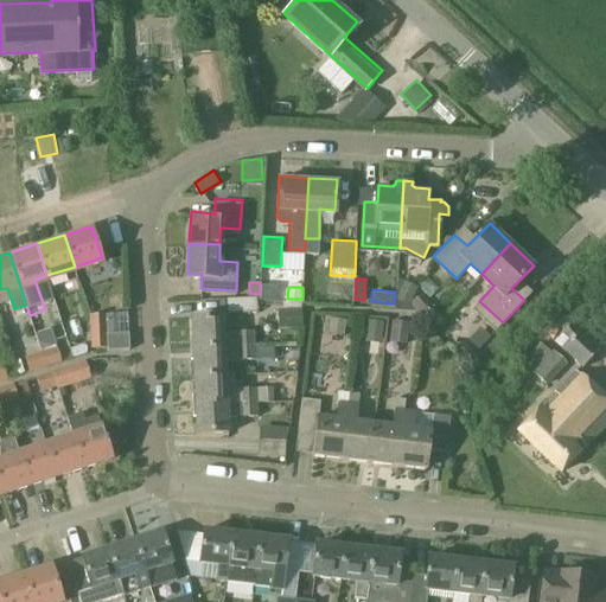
[(410,301),(419,312),(429,302),(420,293),(410,301)]
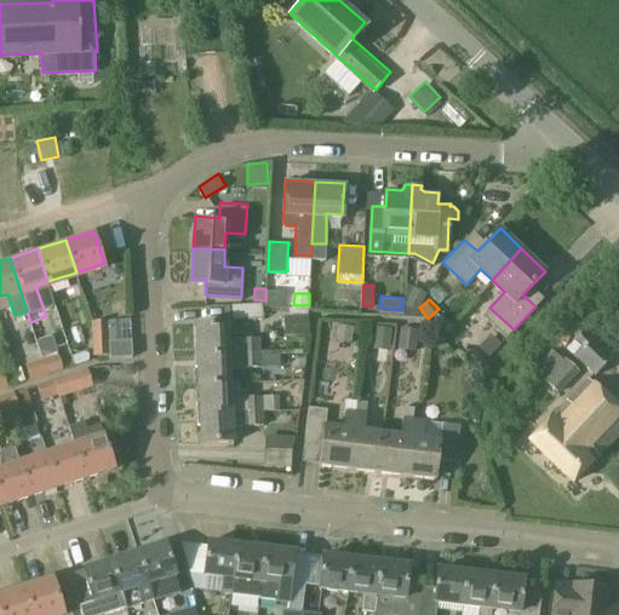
[(233,302),(233,317),(264,316),(263,300),(233,302)]
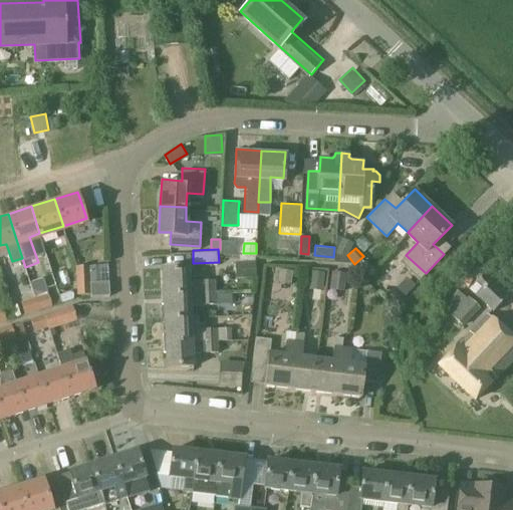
[(240,260),(241,275),(255,275),(255,260),(240,260)]
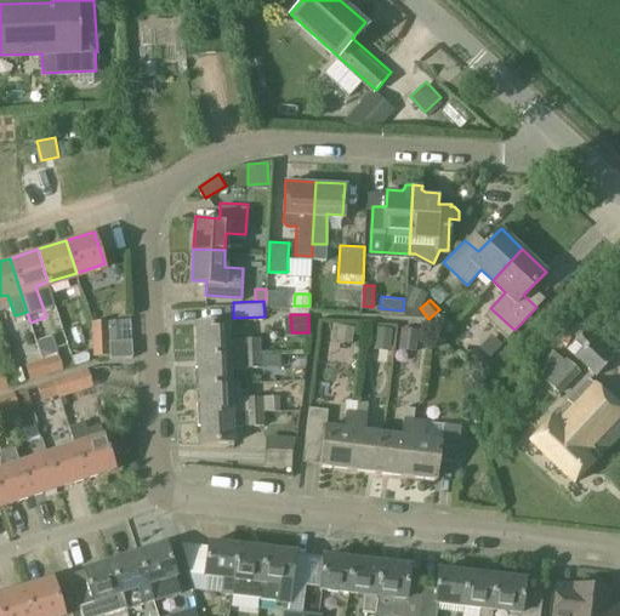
[(124,318),(108,319),(109,336),(109,338),(125,338),(124,318)]
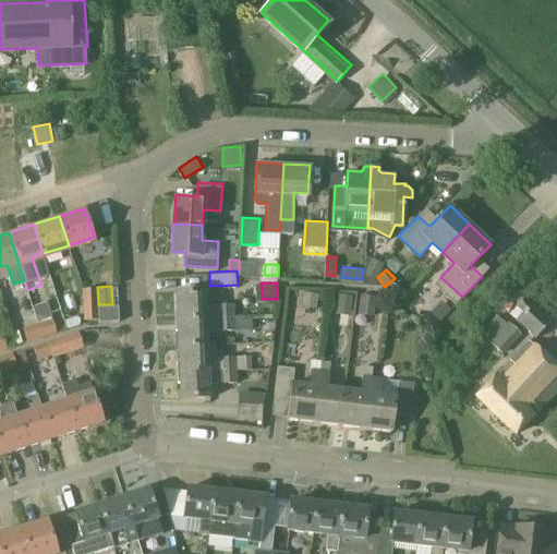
[(97,287),(84,287),(84,302),(98,302),(97,287)]
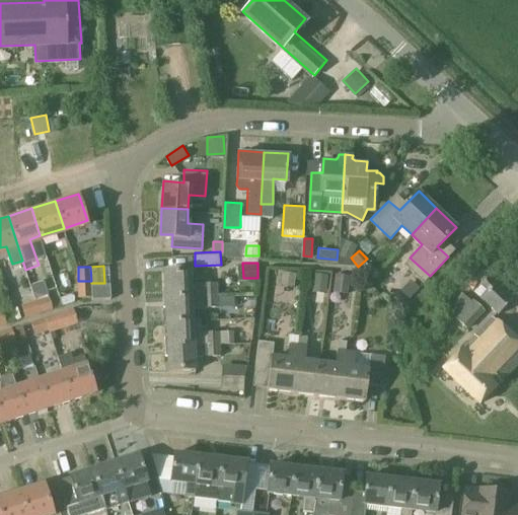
[(163,270),(164,295),(218,293),(217,282),(191,284),(191,269),(163,270)]
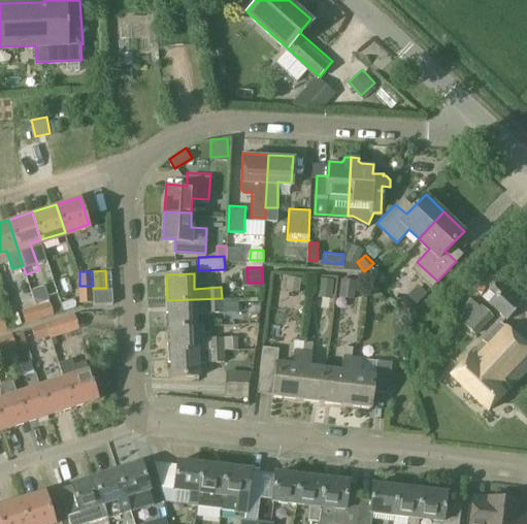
[(288,275),(287,284),(300,286),(301,276),(288,275)]
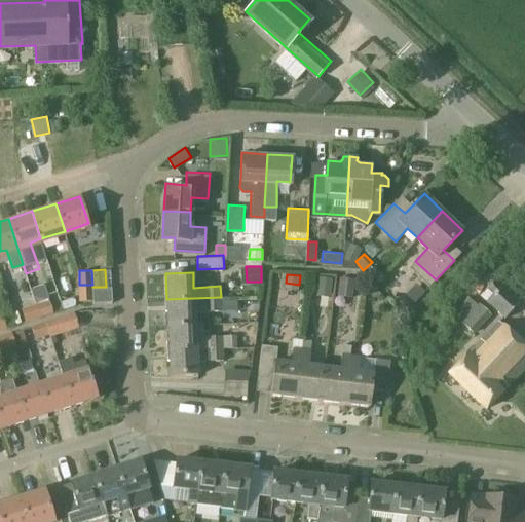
[(320,275),(319,289),(331,291),(333,277),(320,275)]
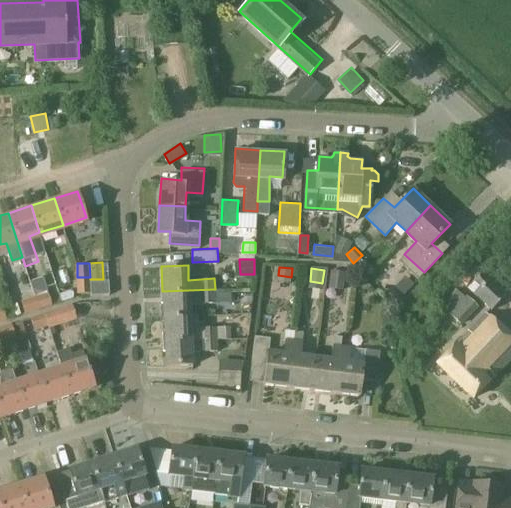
[(332,268),(330,282),(343,283),(345,270),(332,268)]
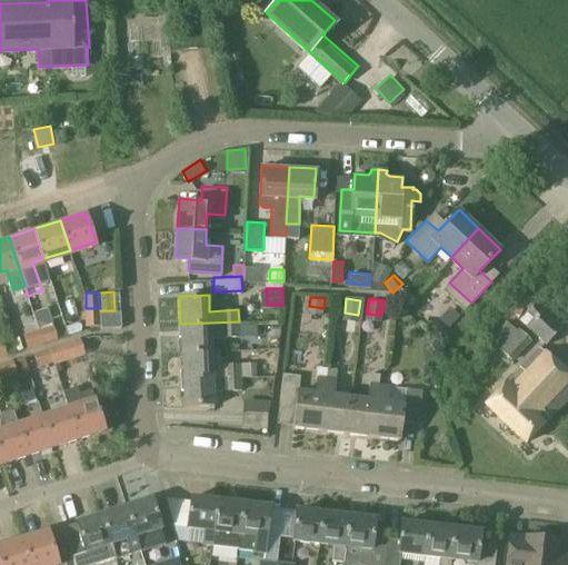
[(535,316),(527,325),(547,343),(562,326),(542,308),(541,308),(536,303),(528,310),(535,316)]
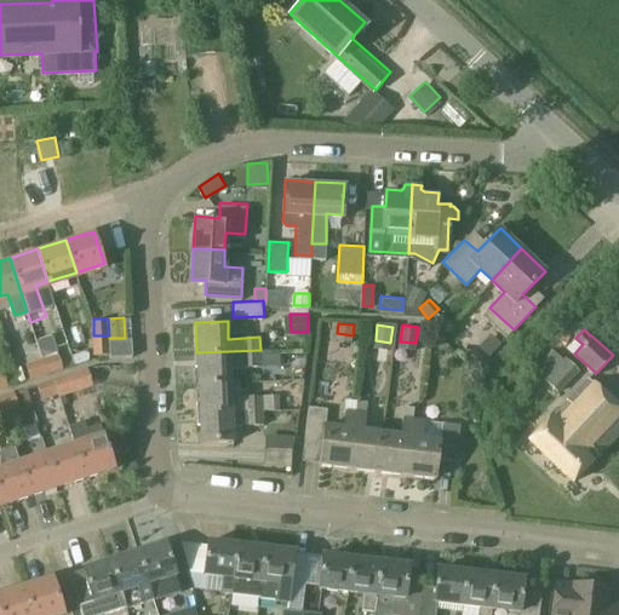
[(109,335),(93,335),(95,352),(110,352),(109,344),(109,338),(109,335)]
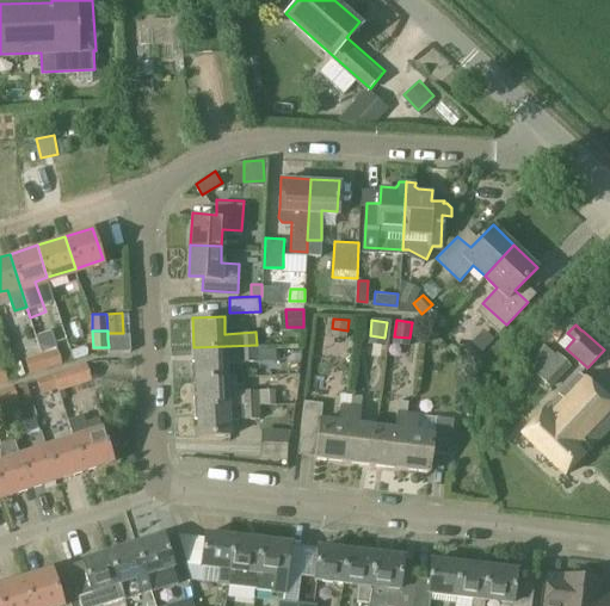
[(123,333),(108,333),(108,339),(109,347),(109,350),(129,350),(129,333),(123,333)]
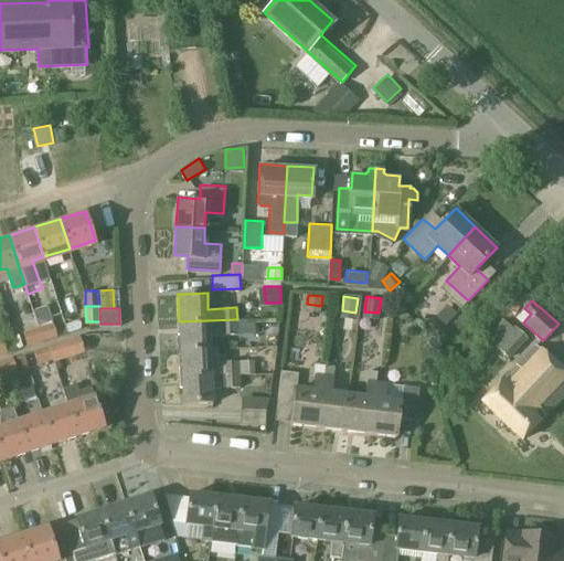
[(237,319),(179,321),(180,347),(210,346),(209,334),(237,332),(237,319)]
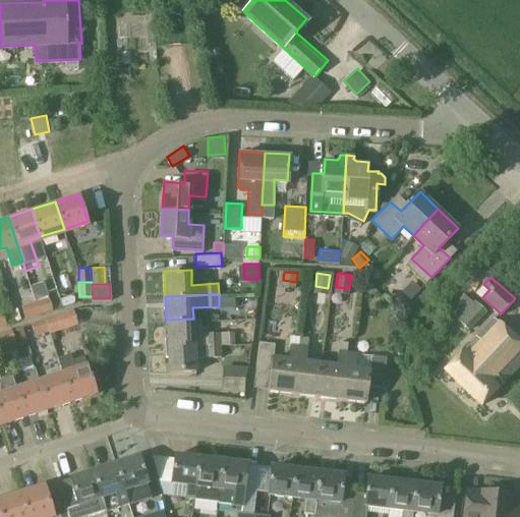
[(50,295),(33,300),(35,305),(38,304),(40,311),(54,307),(50,295)]
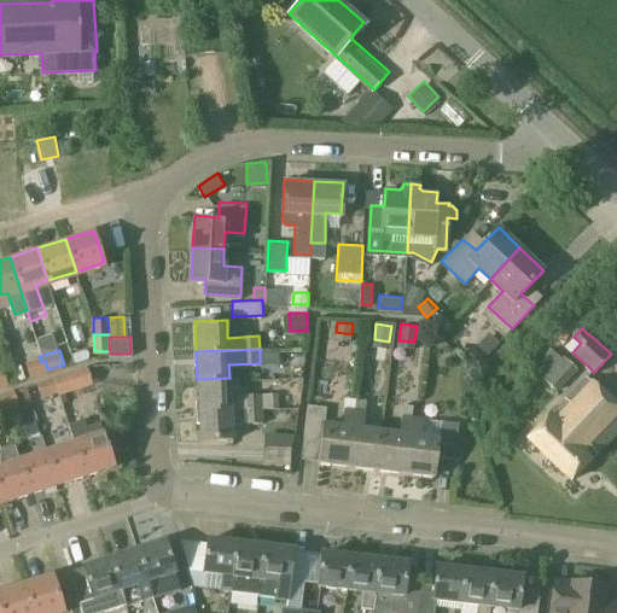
[(30,375),(47,369),(45,361),(41,362),(39,356),(25,361),(30,375)]
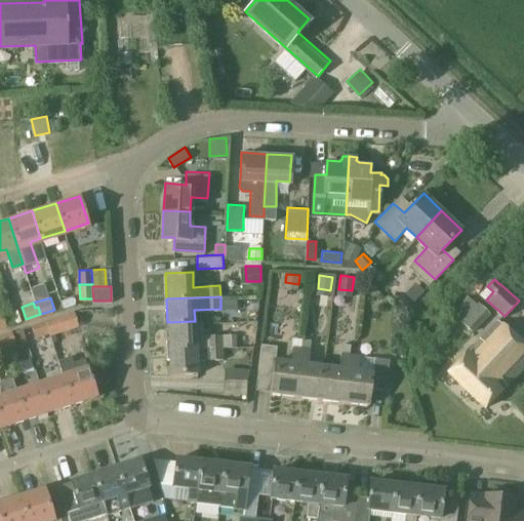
[(462,320),(473,330),(489,313),(479,303),(462,320)]
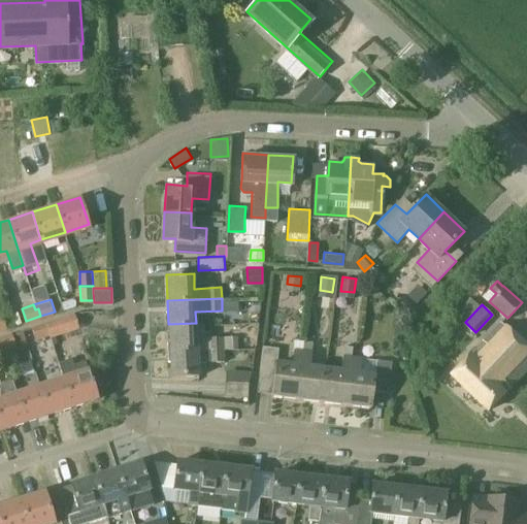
[(75,313),(45,322),(50,334),(51,333),(52,337),(79,328),(75,313)]
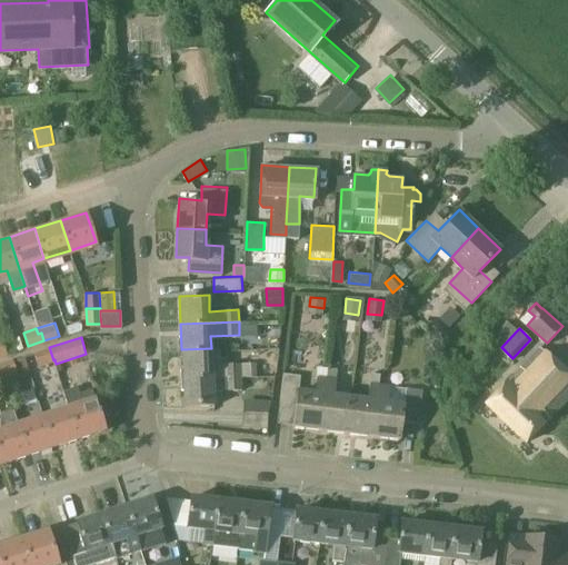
[(567,374),(539,346),(486,402),(526,439),(567,396),(567,374)]
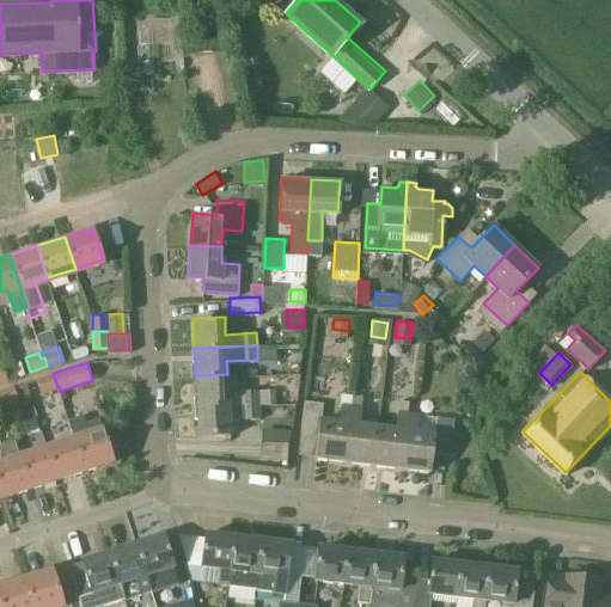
[(42,392),(57,387),(53,373),(38,378),(42,392)]
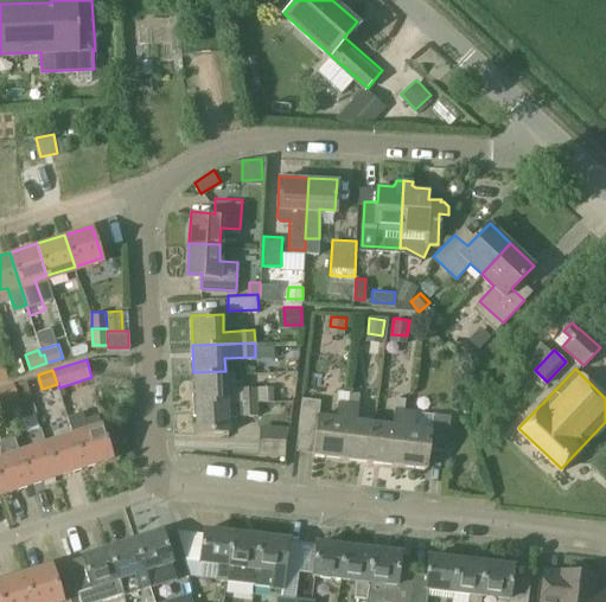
[(225,371),(193,372),(195,402),(257,399),(273,399),(273,384),(235,385),(235,371),(225,371)]
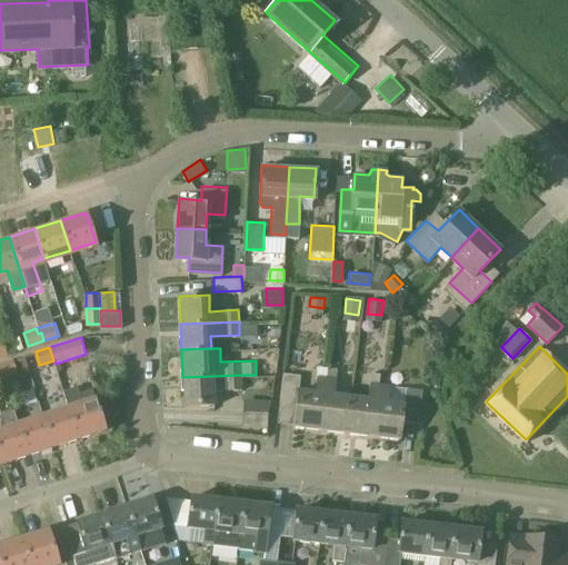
[(13,358),(0,362),(0,369),(2,377),(18,373),(13,358)]
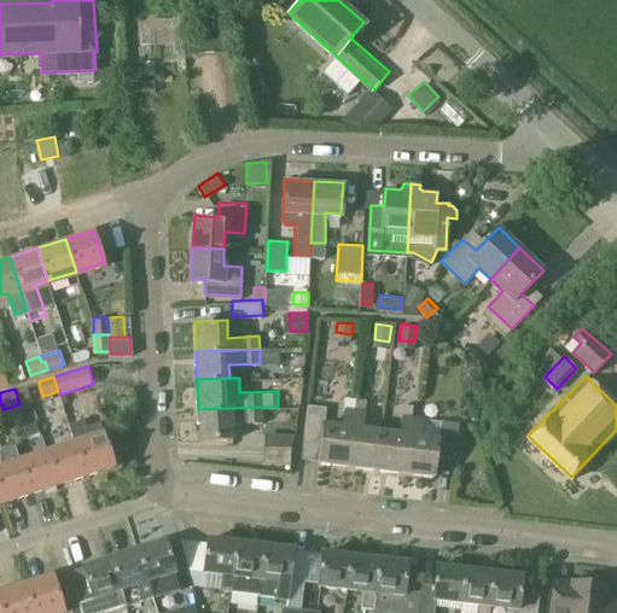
[(319,461),(348,465),(356,396),(347,395),(343,426),(324,424),(326,406),(308,404),(302,459),(319,460),(319,461)]
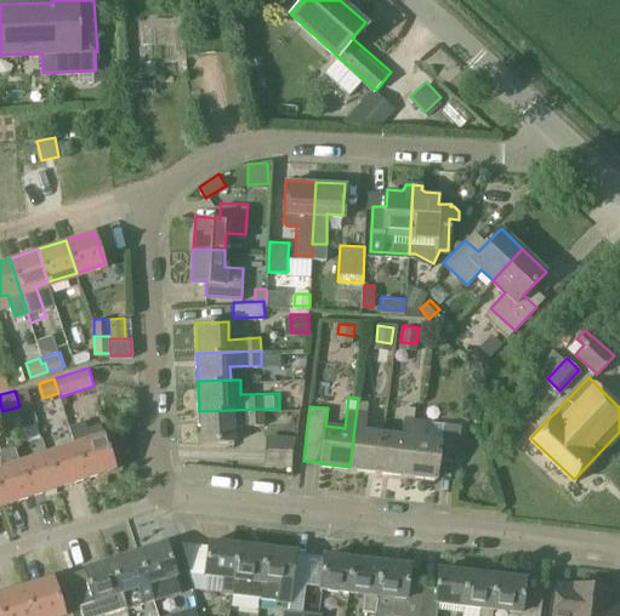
[(368,399),(358,398),(350,467),(379,471),(384,433),(364,431),(368,399)]
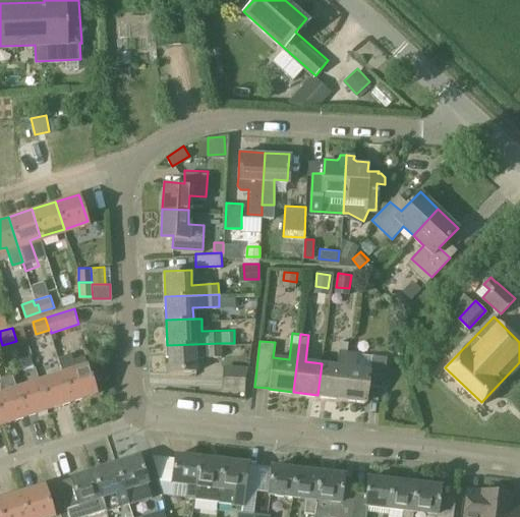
[(335,365),(322,363),(318,395),(342,398),(348,349),(346,349),(347,340),(338,339),(335,365)]
